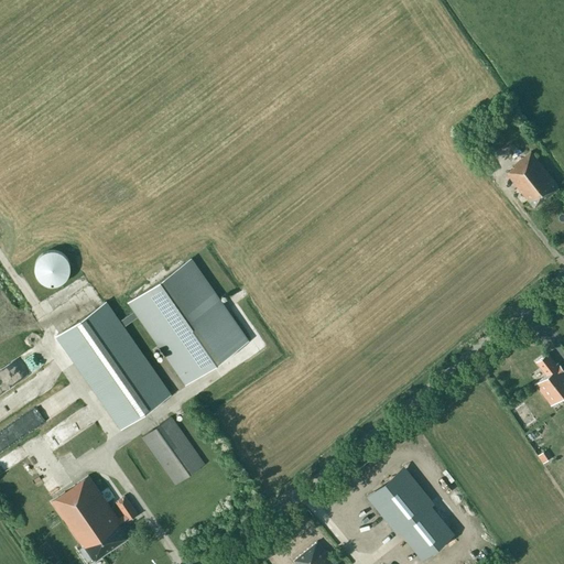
[(513,166),(506,172),(533,207),(559,186),(530,151),(512,165),(513,166)]
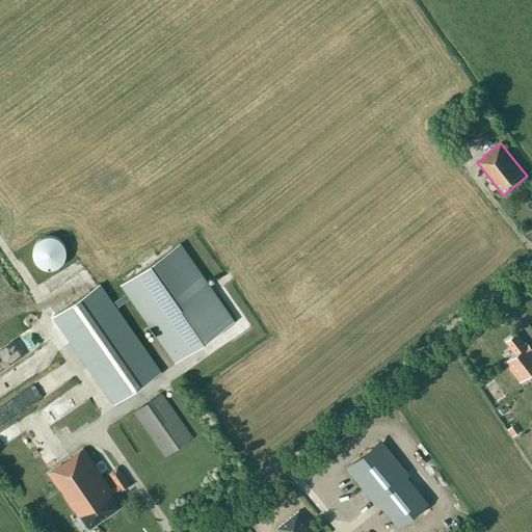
[(67,249),(65,245),(63,243),(61,240),(59,238),(56,237),(53,236),(49,235),(46,236),(43,237),(40,238),(37,240),(35,243),(33,245),(32,249),(32,253),(32,256),(33,259),(35,262),(37,264),(40,267),(43,268),(46,269),(49,269),(53,269),(56,268),(59,267),(61,264),(63,262),(65,259),(67,256),(67,253),(67,249)]
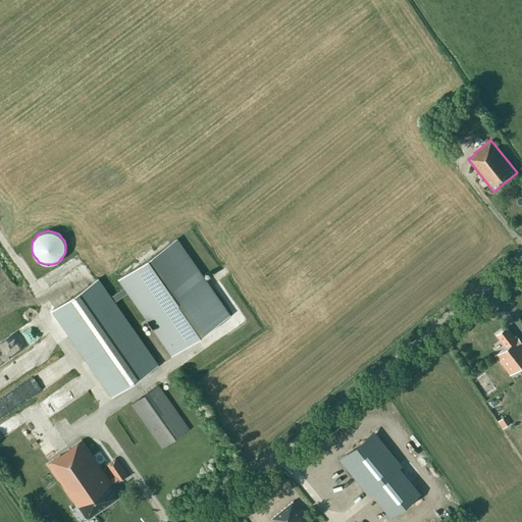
[(229,314),(177,239),(119,278),(171,355),(229,314)]
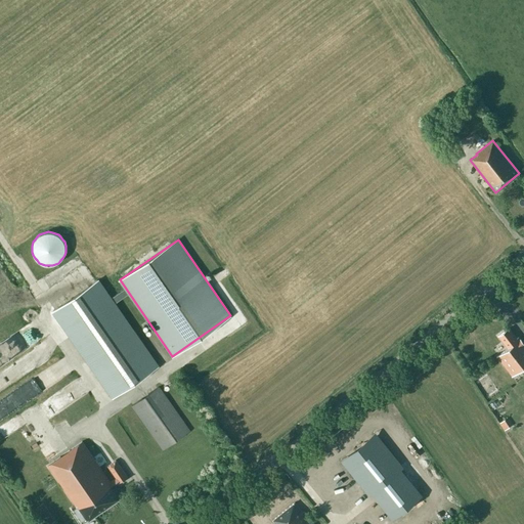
[(156,366),(95,280),(54,309),(115,396),(156,366)]
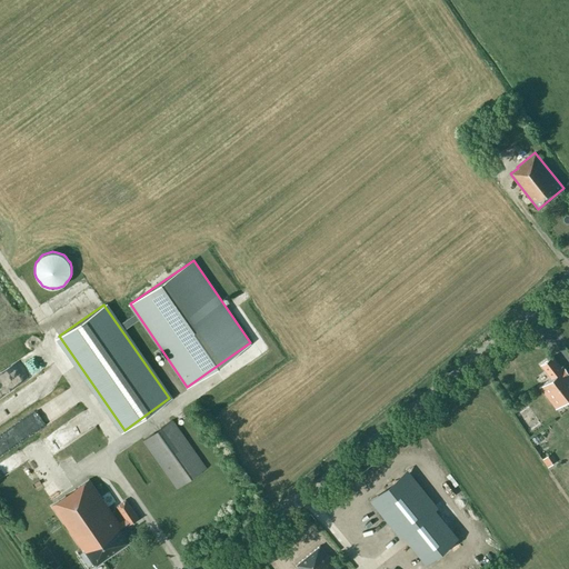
[(568,375),(562,366),(560,367),(552,356),(541,365),(551,378),(539,387),(556,407),(568,397),(568,375)]
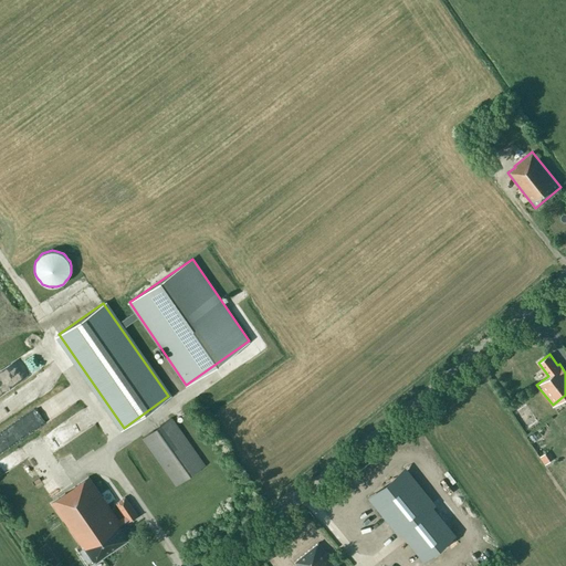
[(0,402),(25,386),(11,364),(0,370),(0,402)]
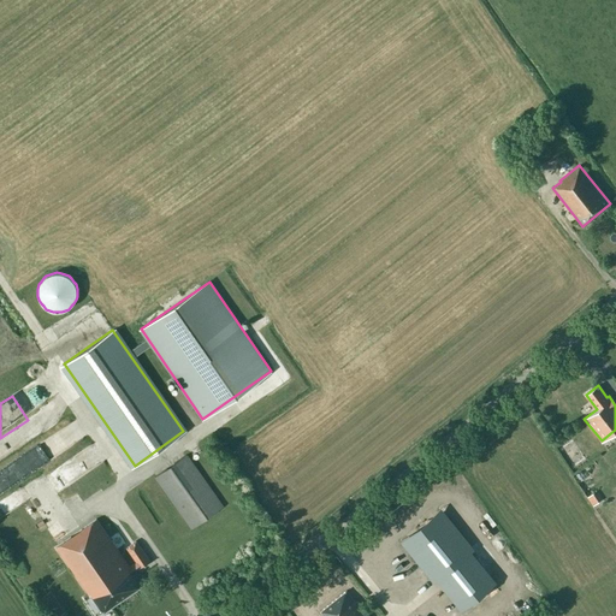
[(35,419),(0,440),(0,462),(45,434),(35,419)]
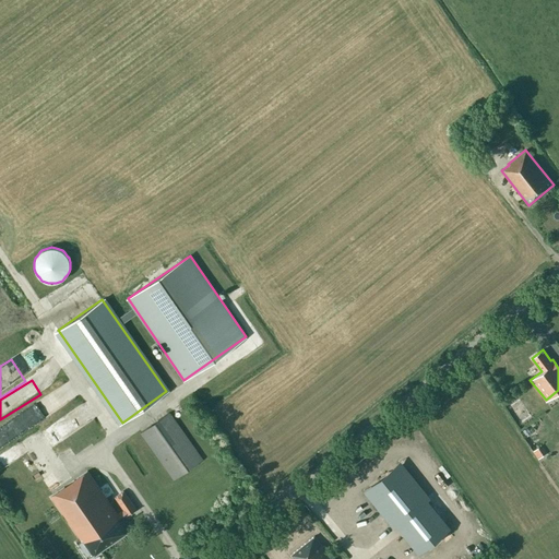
[(63,388),(0,427),(0,448),(73,403),(63,388)]
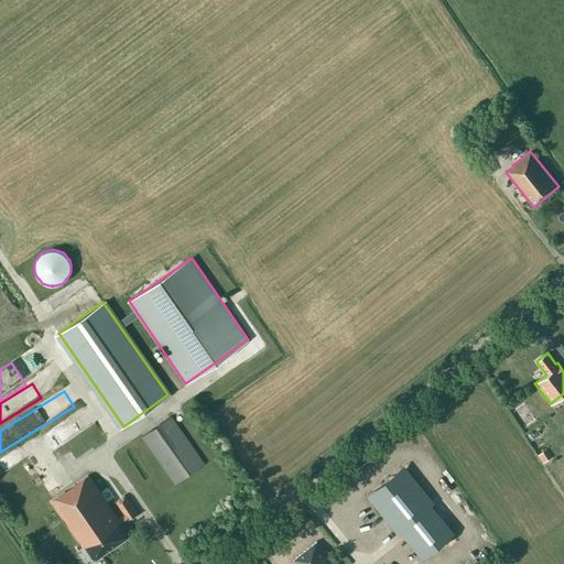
[(56,442),(79,427),(73,416),(50,431),(53,435),(33,447),(40,457),(58,445),(56,442)]
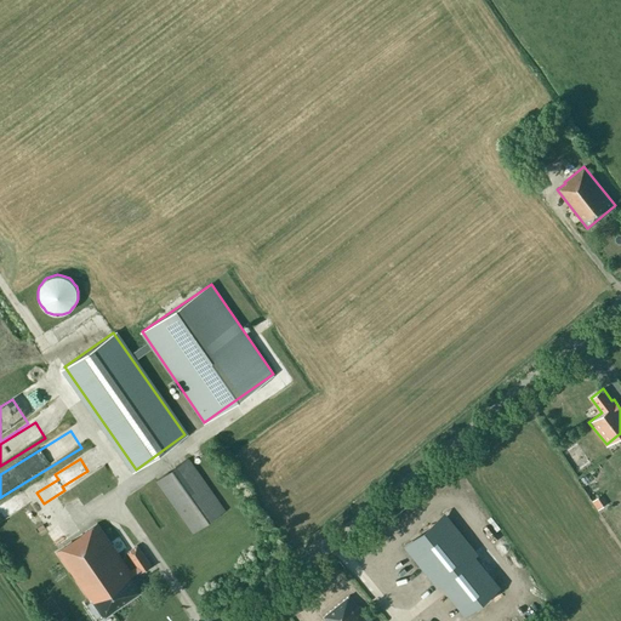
[(187,459),(157,479),(193,533),(224,511),(187,459)]
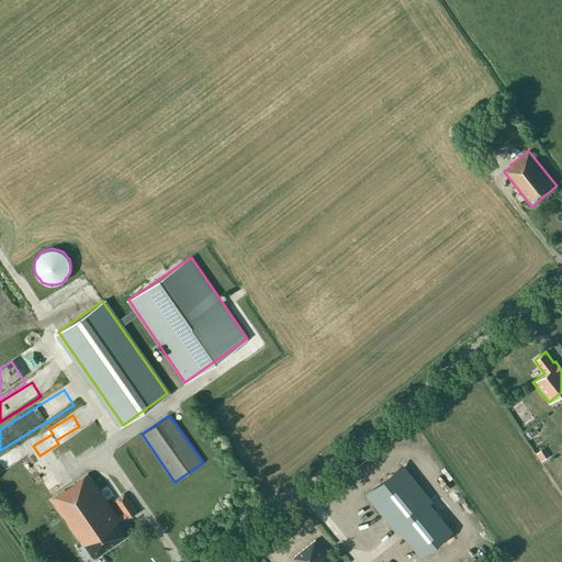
[(22,448),(12,452),(15,459),(25,454),(22,448)]
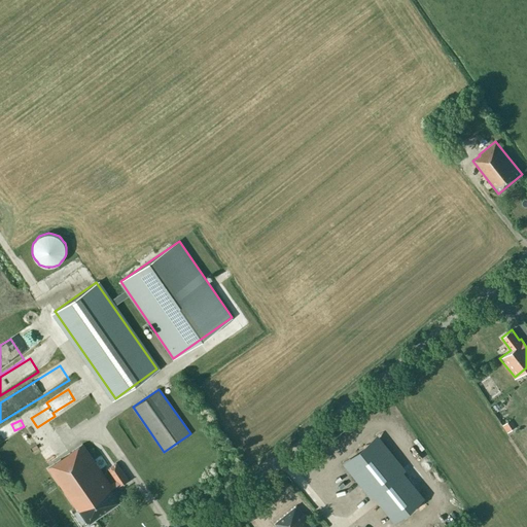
[(0,432),(0,444),(10,434),(4,428),(0,432)]
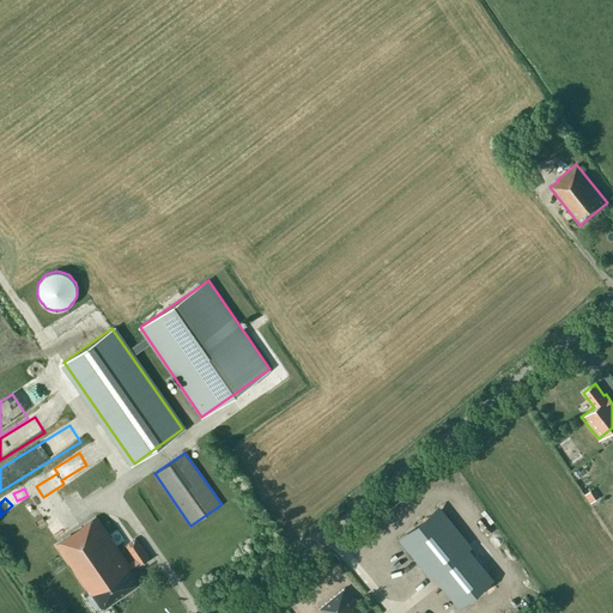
[(468,550),(472,547),(441,509),(401,540),(432,578),(435,576),(460,606),(492,578),(468,550)]
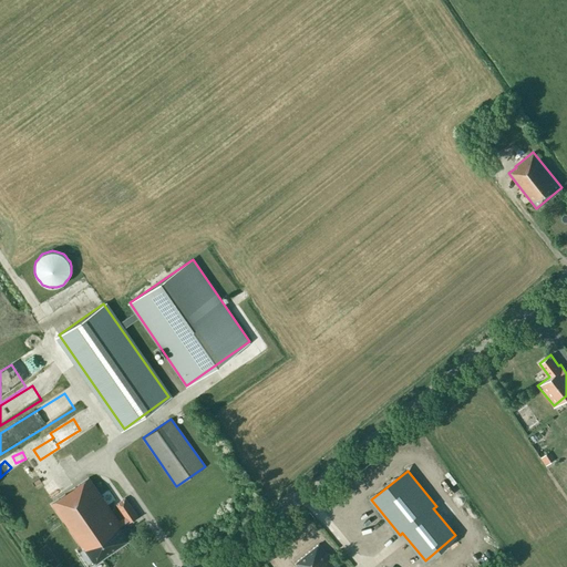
[(88,476),(79,482),(78,480),(49,500),(93,564),(134,536),(125,524),(129,522),(137,515),(125,497),(115,503),(125,517),(119,522),(88,476)]
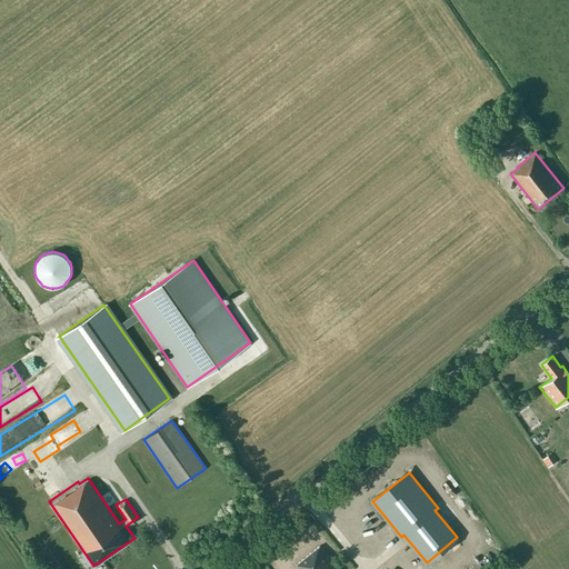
[(395,541),(382,555),(388,560),(400,546),(395,541)]
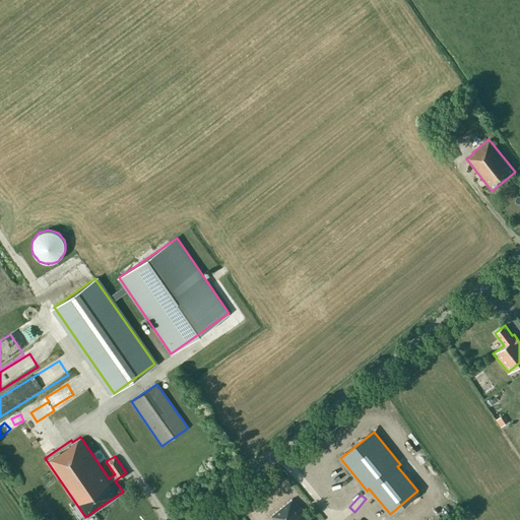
[(310,519),(291,498),(270,515),(274,519),(310,519)]
